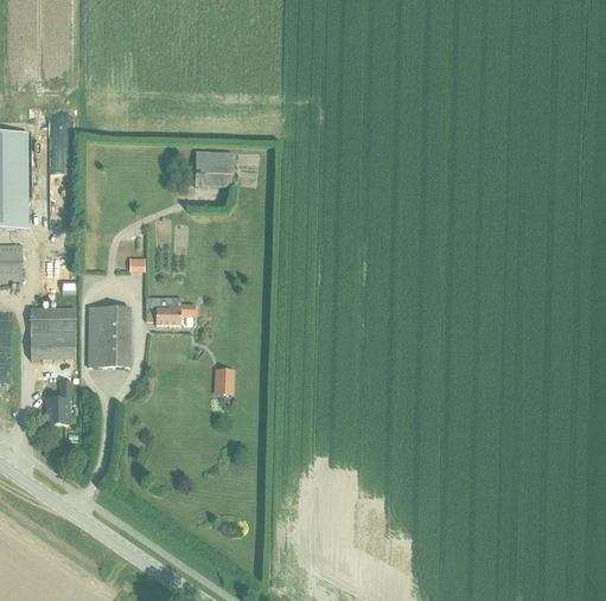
[(0,225),(27,225),(26,129),(0,129),(0,225)]
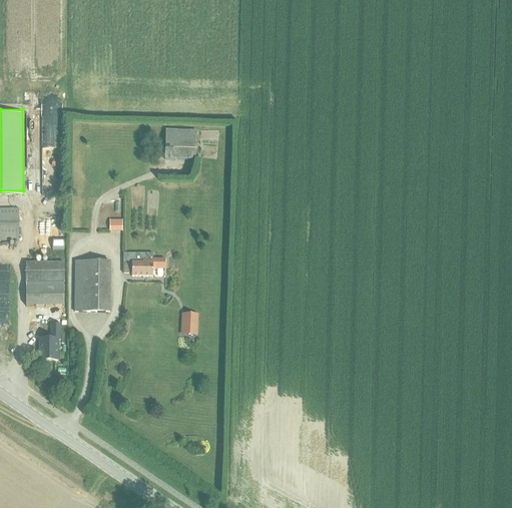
[(195,156),(196,126),(166,125),(165,155),(195,156)]
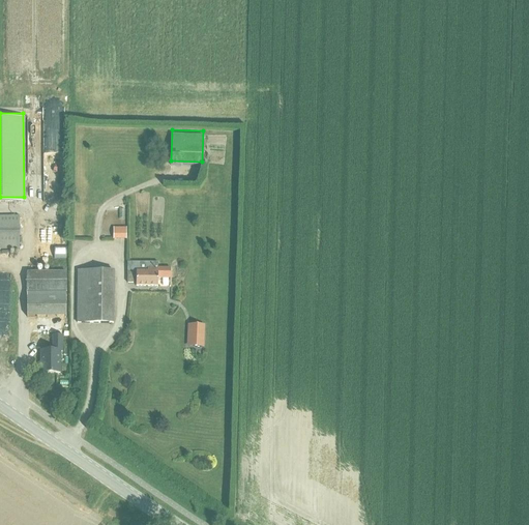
[(0,245),(20,245),(20,211),(0,211),(0,245)]
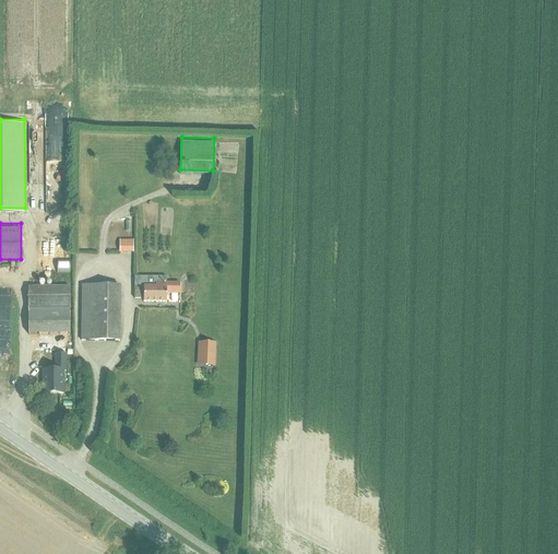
[(137,247),(137,234),(121,234),(122,247),(137,247)]
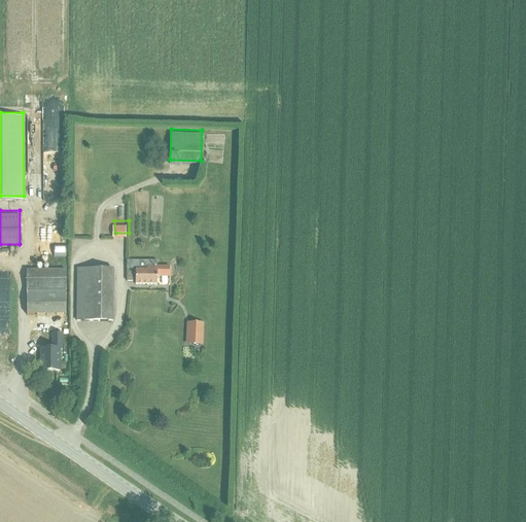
[(169,272),(169,263),(156,263),(156,256),(127,256),(127,276),(136,276),(136,280),(156,280),(156,272),(169,272)]
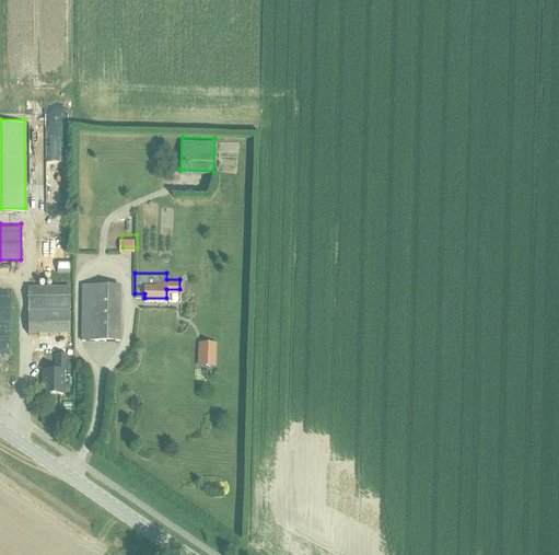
[(69,282),(28,284),(28,304),(69,303),(69,282)]
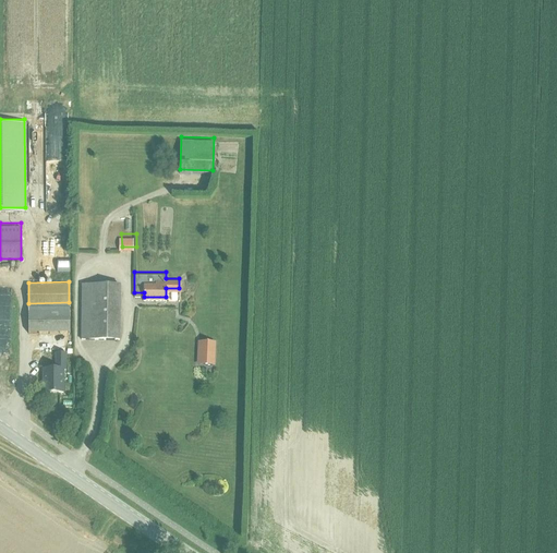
[(120,336),(120,281),(82,281),(81,335),(120,336)]
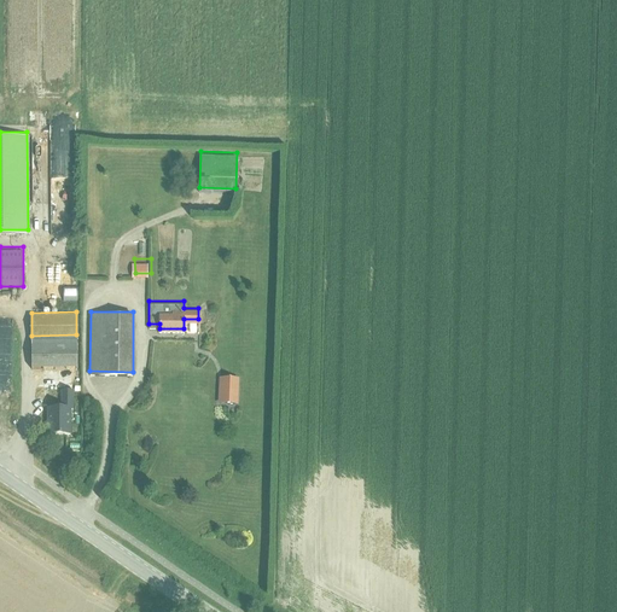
[(0,378),(12,379),(13,320),(0,319),(0,378)]
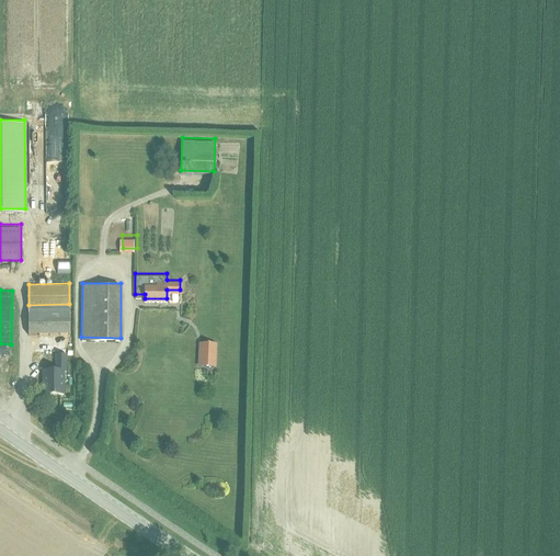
[(201,362),(217,362),(218,340),(202,340),(201,362)]
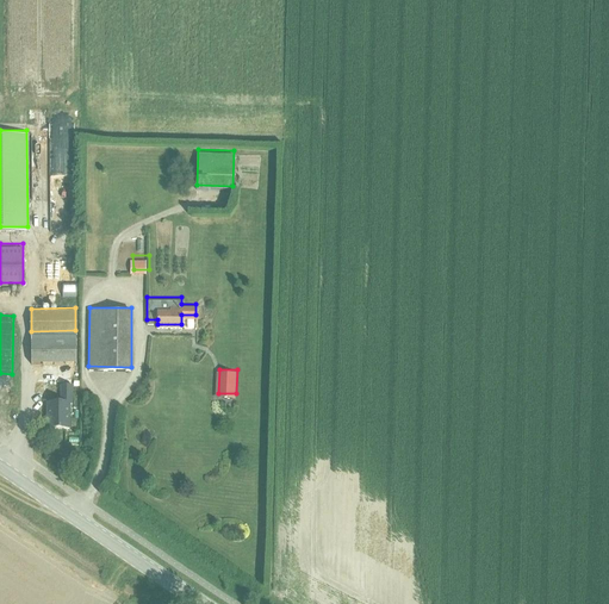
[(62,398),(48,398),(48,410),(48,424),(70,424),(70,399),(73,399),(73,381),(62,381),(62,398)]
